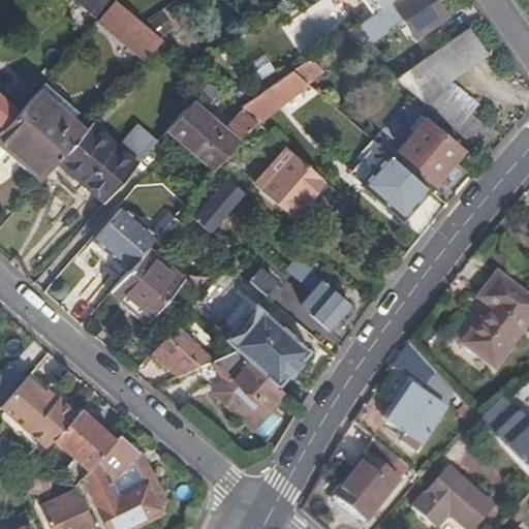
[(74,0),(98,20),(99,19),(116,0),(115,0),(74,0)]
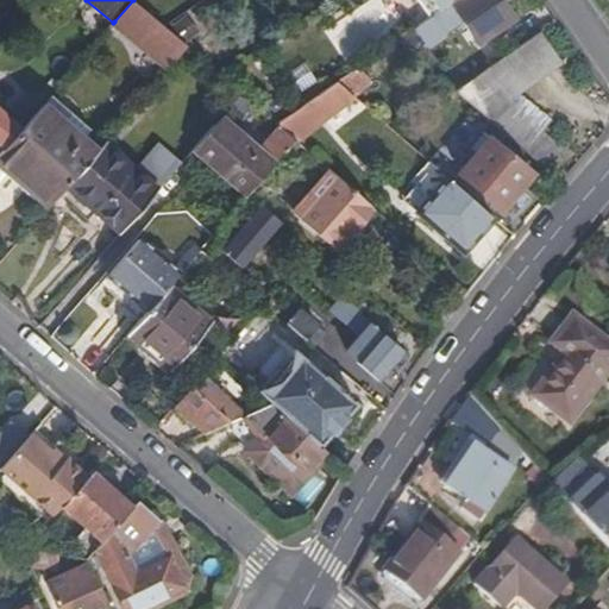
[(133,1),(133,0),(114,22),(168,67),(187,46),(164,26),(133,1)]
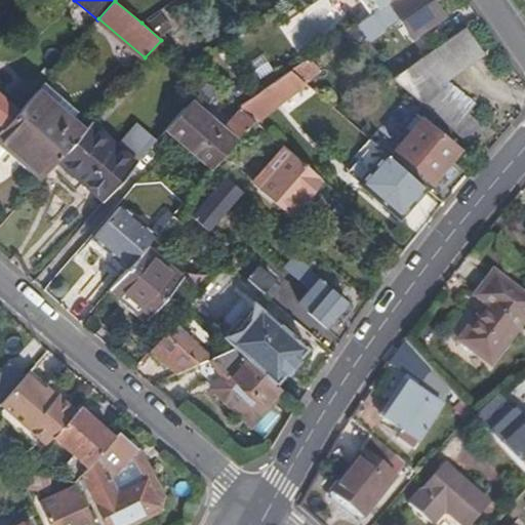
[(372,0),(378,8),(388,2),(391,0),(372,0)]
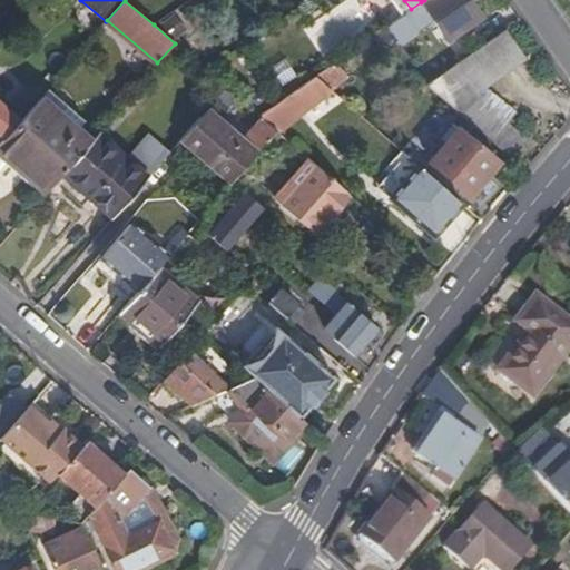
[(424,0),(421,2),(449,43),(482,20),(469,0),(424,0)]
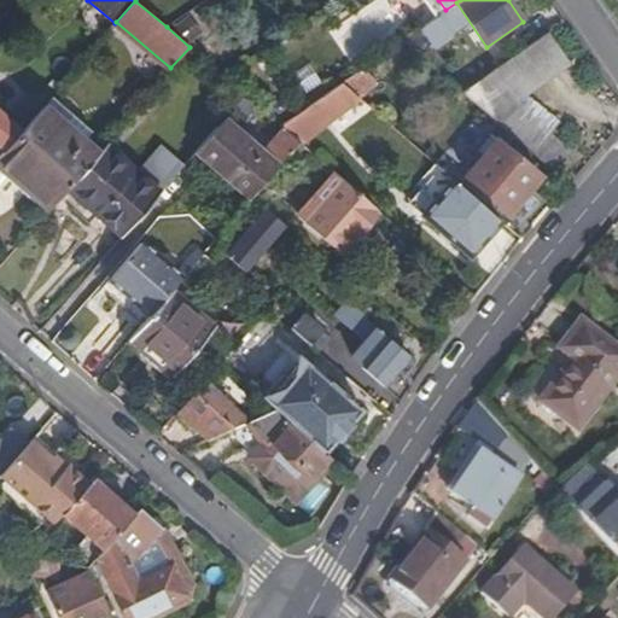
[(567,63),(546,33),(484,75),(462,91),(553,170),(570,152),(547,132),(553,124),(522,95),(567,63)]
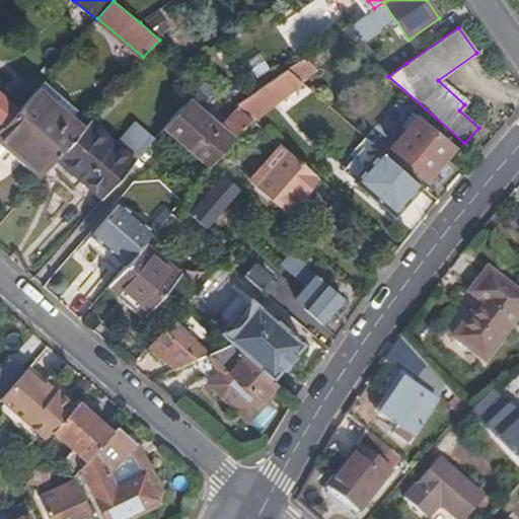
[(406,63),(395,48),(373,63),(388,76),(406,63)]
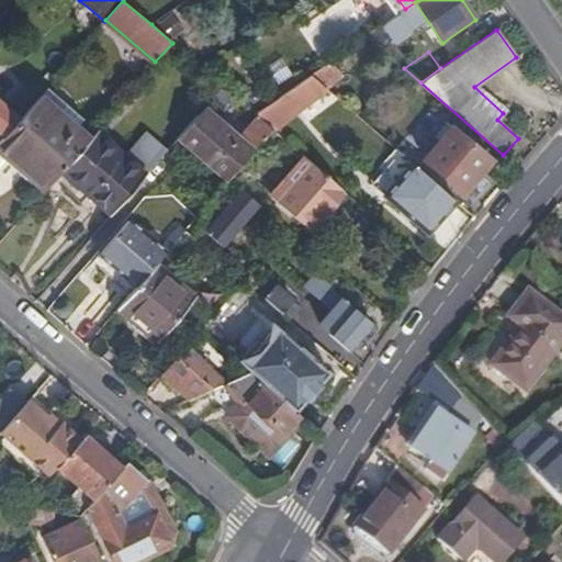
[(310,75),(324,87),(340,76),(330,62),(310,75)]
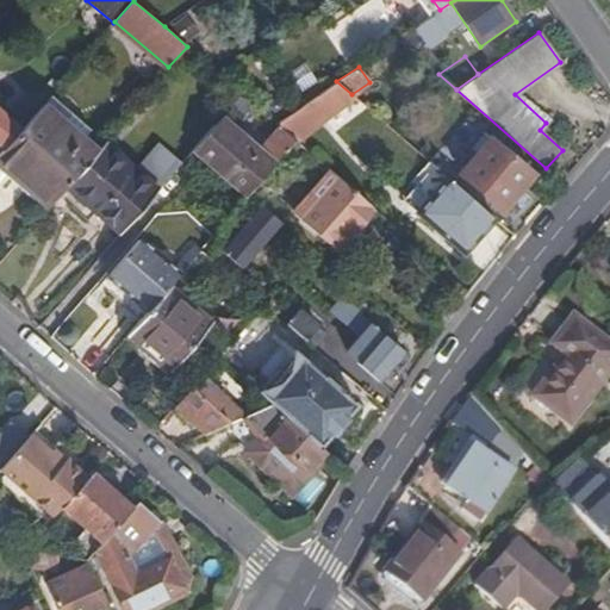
[(352,94),(336,81),(275,124),(280,126),(286,132),(296,141),(302,135),(354,97),(352,94)]
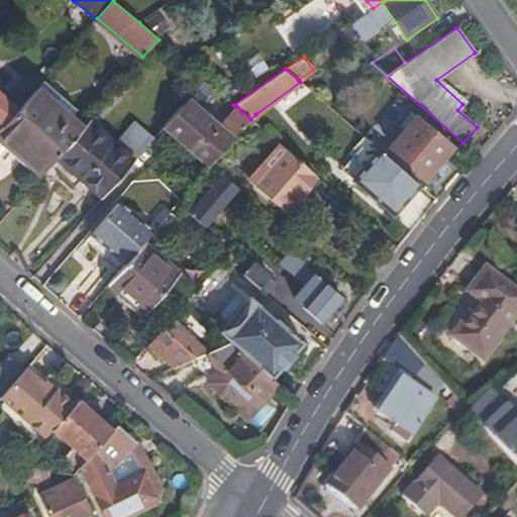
[(199,108),(216,90),(204,79),(164,127),(209,167),(211,166),(220,153),(250,119),(242,112),(237,107),(220,126),(199,108)]
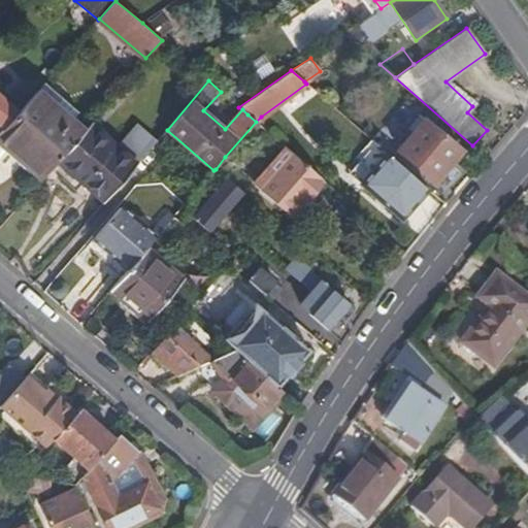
[(40,90),(39,89),(19,112),(3,131),(0,134),(0,137),(44,175),(55,164),(85,129),(84,128),(83,129),(38,92),(40,90)]
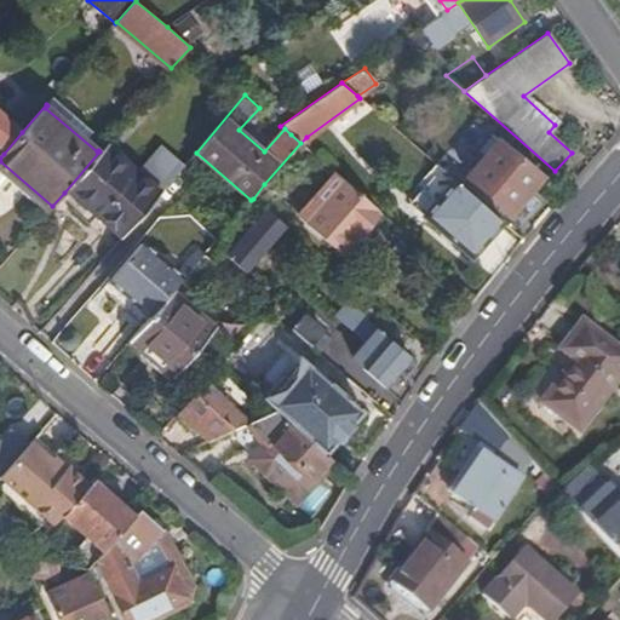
[(0,150),(4,154),(22,132),(0,113),(0,150)]
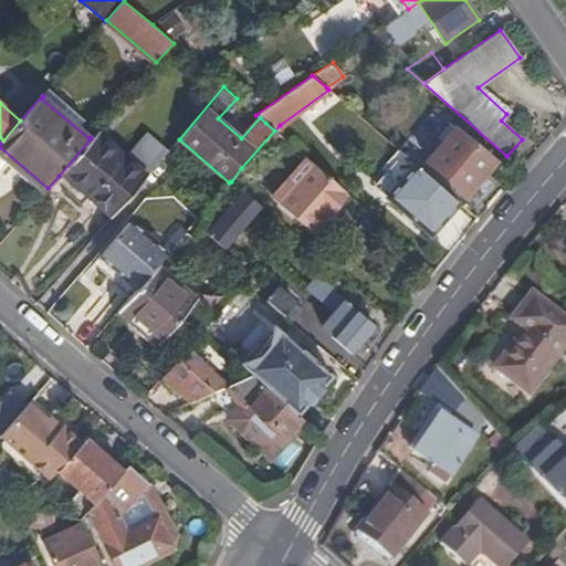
[(437,135),(443,139),(454,127),(448,122),(437,135)]
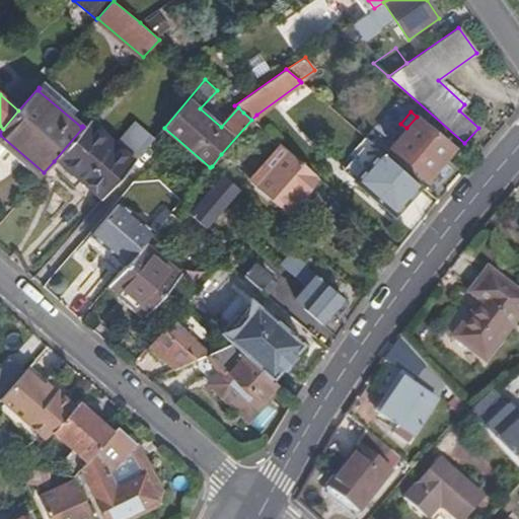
[(453,147),(417,117),(406,128),(397,139),(411,151),(404,157),(428,176),(453,147)]
